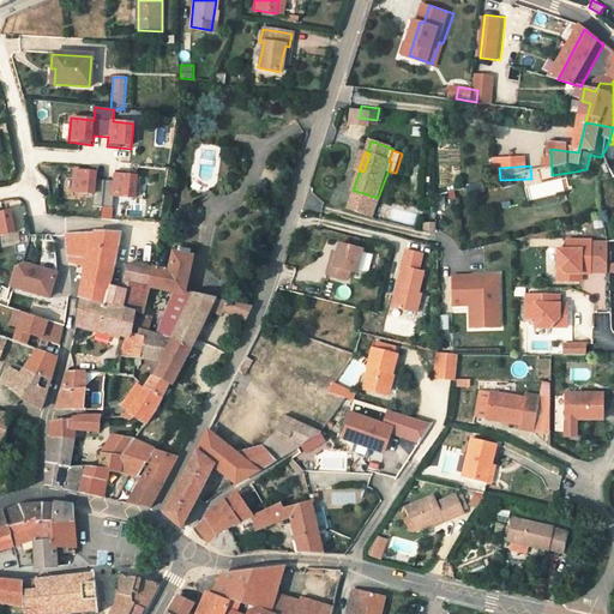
[(136,197),(138,173),(113,170),(113,180),(97,179),(98,169),(74,168),(73,192),(94,194),(92,205),(112,206),(113,196),(136,197)]
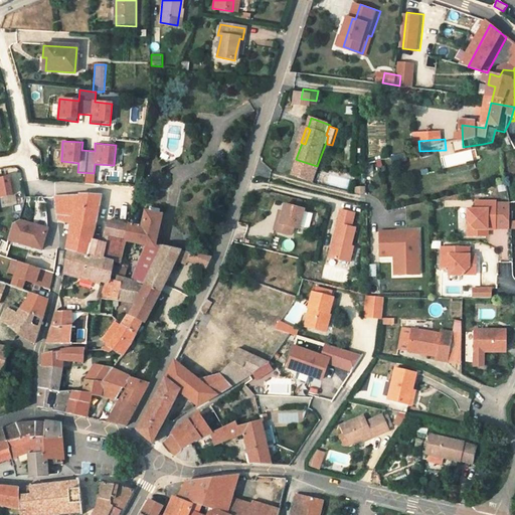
[(404,154),(390,157),(392,164),(405,161),(404,154)]
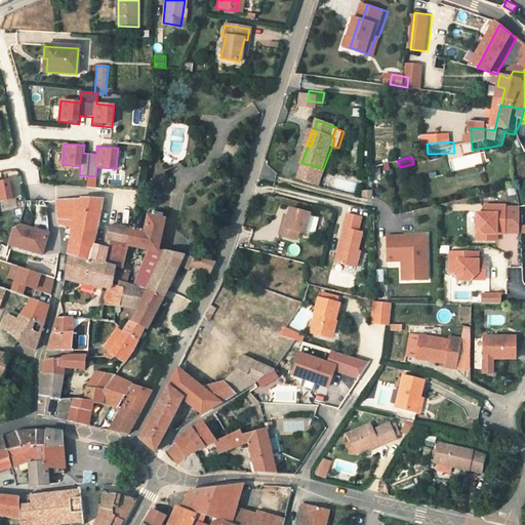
[(321,175),(323,169),(304,163),(299,176),(322,185),(325,176),(321,175)]
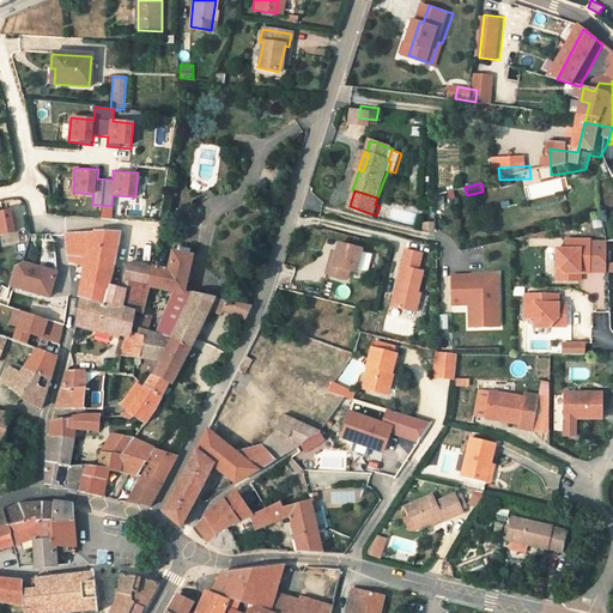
[(111,218),(111,206),(101,206),(101,218),(111,218)]
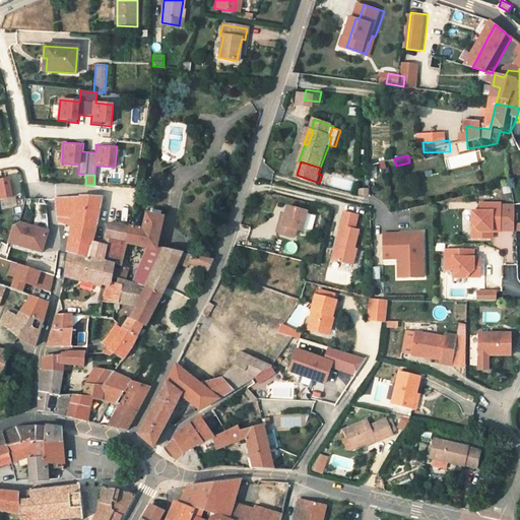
[(0,198),(12,197),(9,177),(0,178),(0,198)]
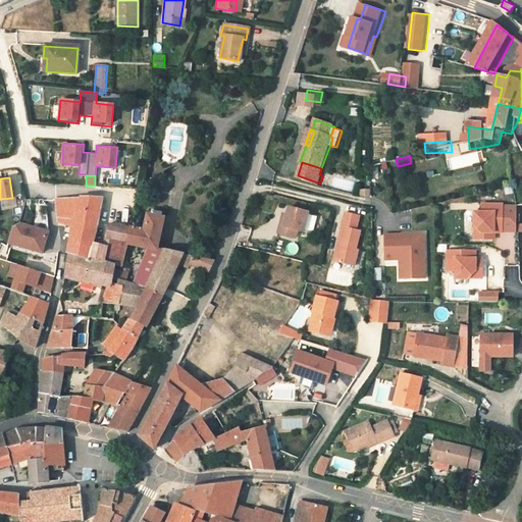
[(359,190),(359,198),(370,198),(370,190),(359,190)]
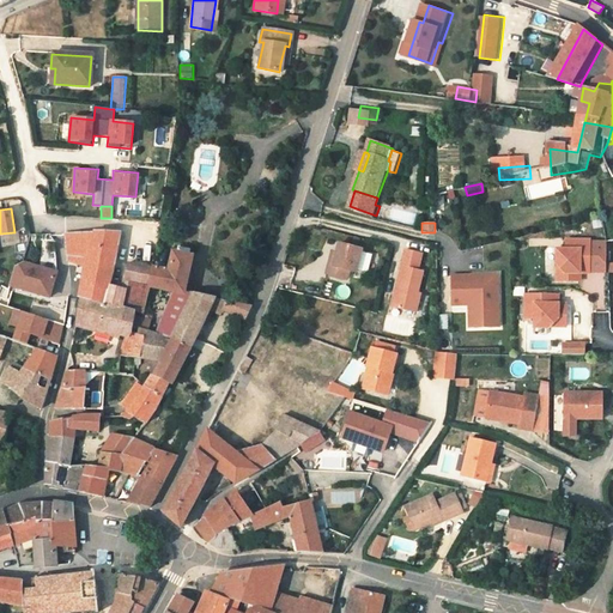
[(90,234),(65,234),(68,260),(84,267),(79,298),(96,303),(113,307),(123,308),(128,289),(110,284),(115,261),(122,232),(91,231),(90,234)]
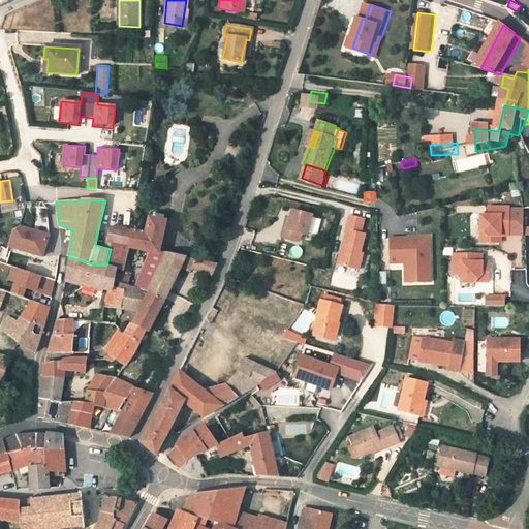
[(36,227),(48,226),(47,208),(35,208),(36,227)]
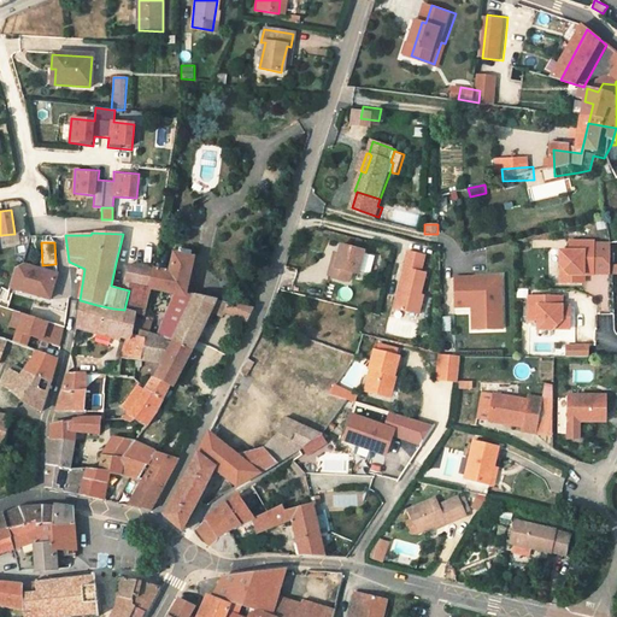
[(571,259),(562,259),(560,274),(569,283),(569,292),(583,293),(585,285),(585,283),(582,283),(583,275),(585,275),(595,275),(597,251),(573,250),(571,259)]
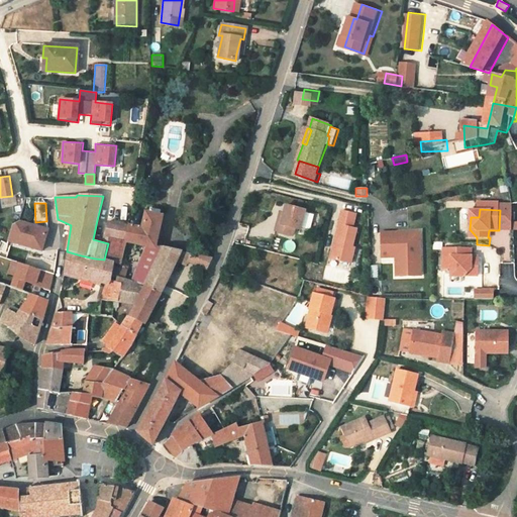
[(305,216),(287,210),(284,219),(280,218),(275,236),(291,241),(293,233),(300,234),(305,216)]
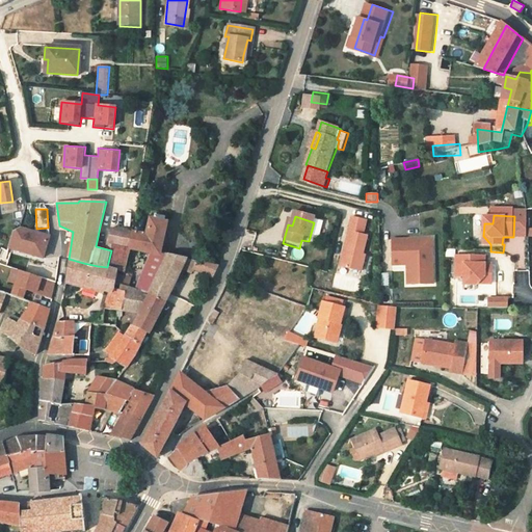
[(513,237),(513,244),(527,245),(528,217),(514,216),(513,237)]
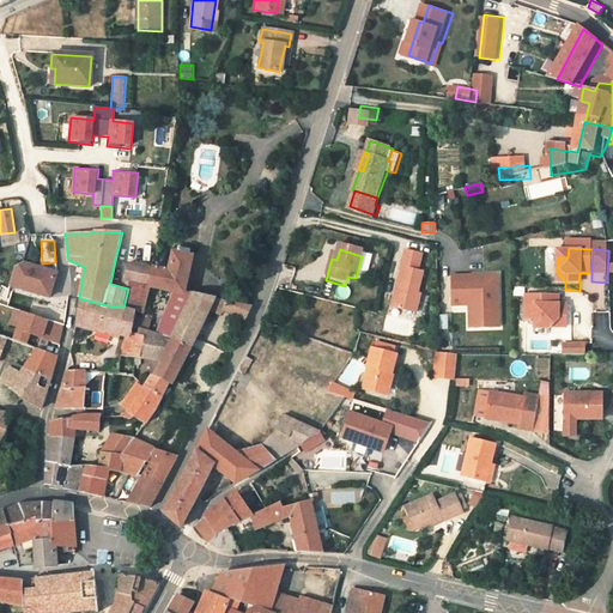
[(151,268),(147,285),(186,293),(192,256),(173,250),(169,272),(151,268)]
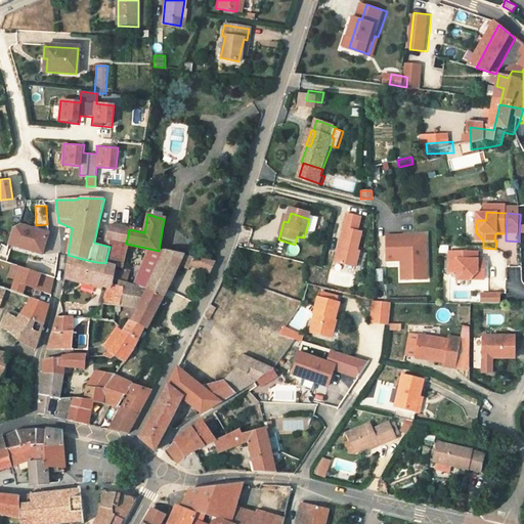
[(358,220),(344,217),(335,265),(356,270),(359,254),(357,253),(360,234),(356,234),(358,220)]
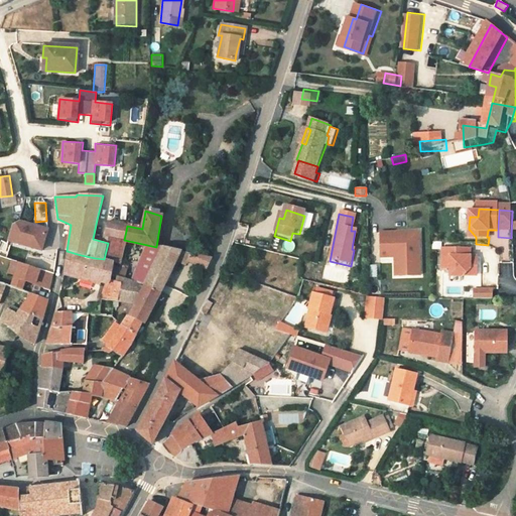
[(104,235),(124,240),(127,226),(107,222),(104,235)]
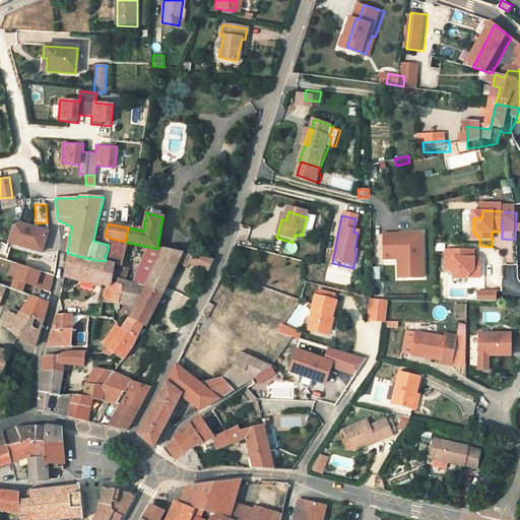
[(15,228),(11,242),(35,249),(41,250),(44,236),(37,234),(15,228)]
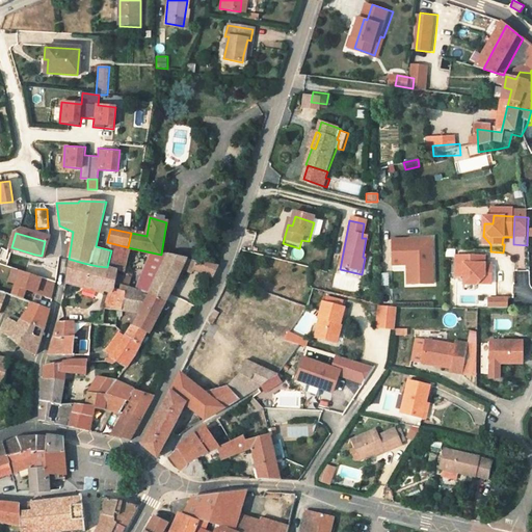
[(513,244),(513,237),(504,237),(503,237),(502,244),(504,244),(504,245),(512,245),(513,244)]
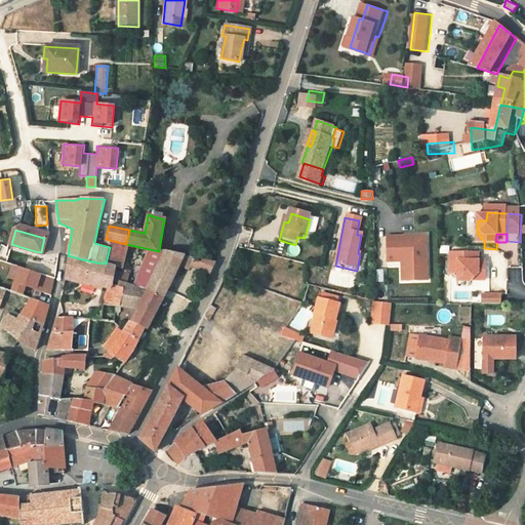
[(402,283),(428,282),(426,237),(385,238),(386,255),(394,255),(394,264),(400,264),(402,283)]
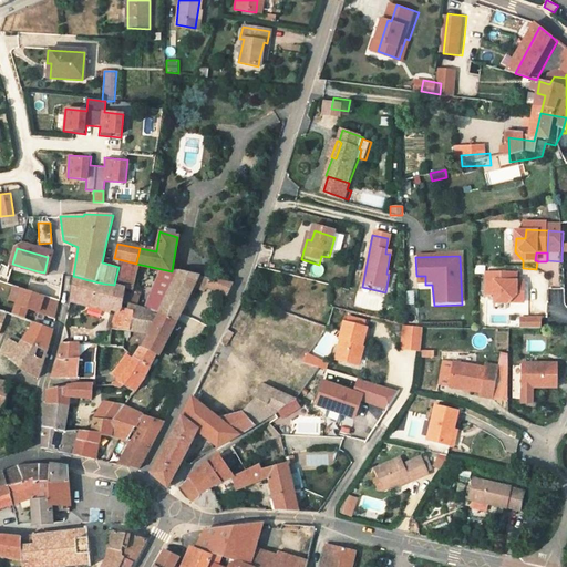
[(38,271),(32,294),(32,295),(54,302),(61,278),(44,272),(38,271)]
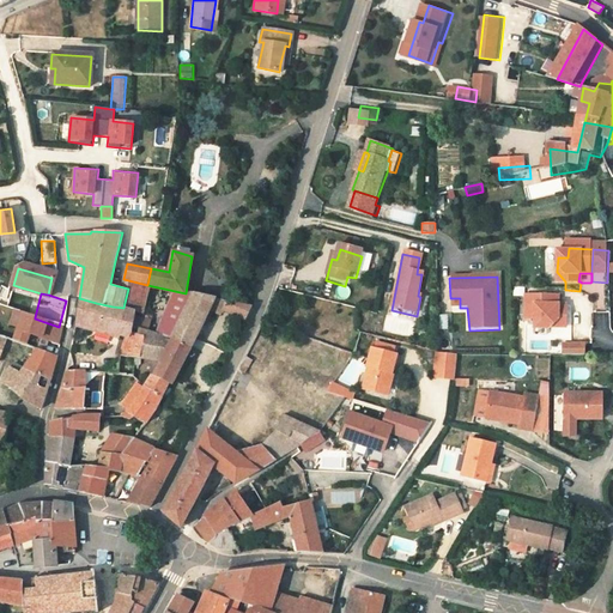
[(198,337),(199,335),(216,301),(193,296),(178,328),(198,337)]
